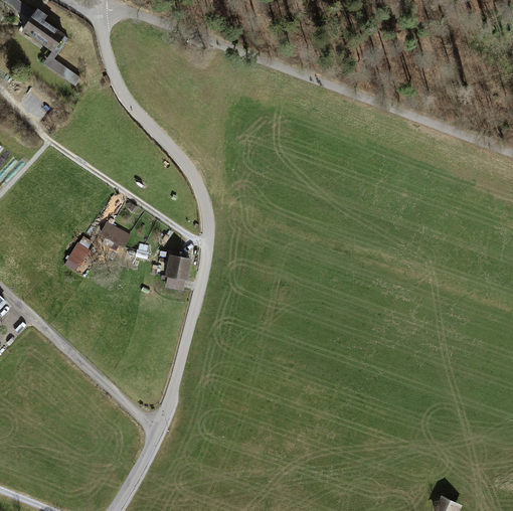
[(32,13),(20,32),(51,52),(43,63),(76,86),(81,77),(54,59),(63,46),(59,43),(65,34),(44,20),(48,14),(37,6),(32,13)]
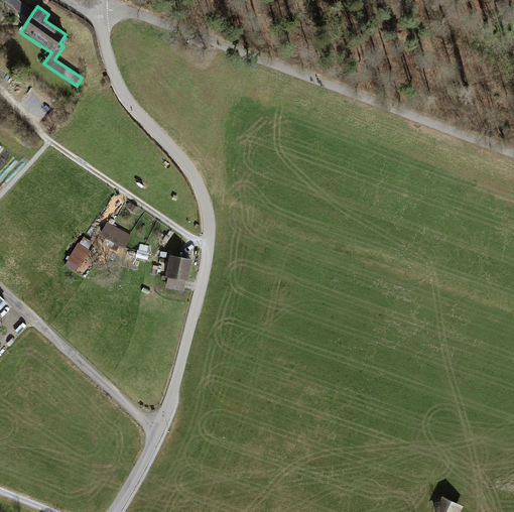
[(119,250),(125,254),(134,240),(113,228),(109,225),(100,239),(119,250)]
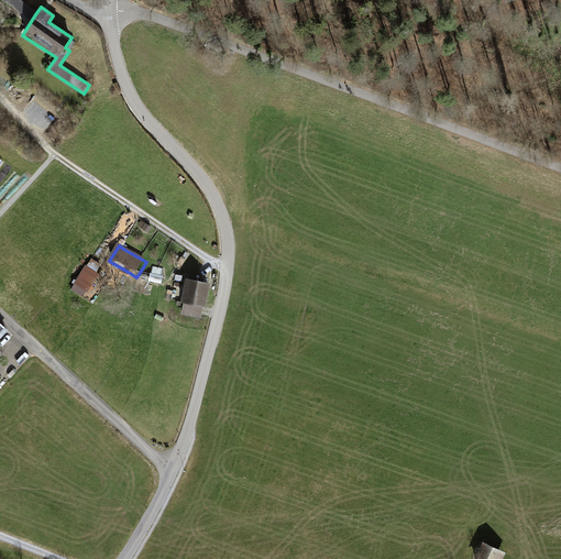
[(98,275),(86,269),(72,292),(84,299),(95,281),(98,275)]
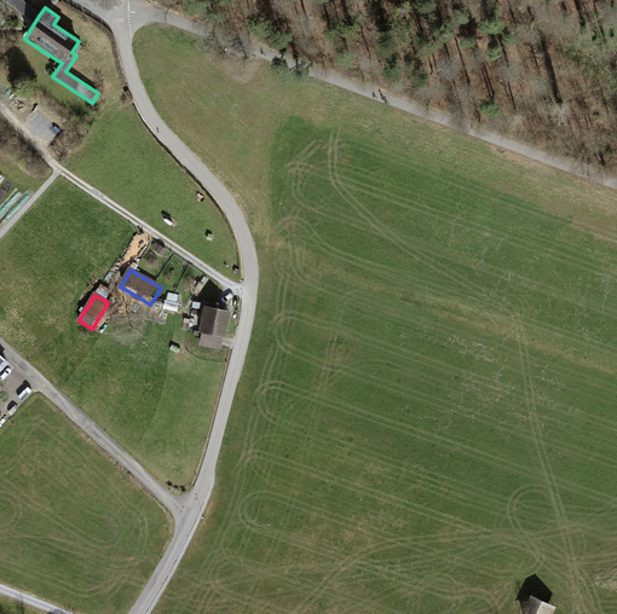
[(236,311),(203,306),(197,346),(231,349),(236,311)]
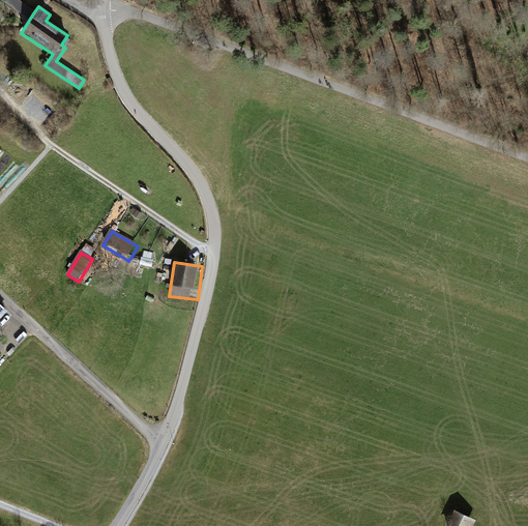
[(450,512),(443,525),(470,525),(472,522),(450,512)]
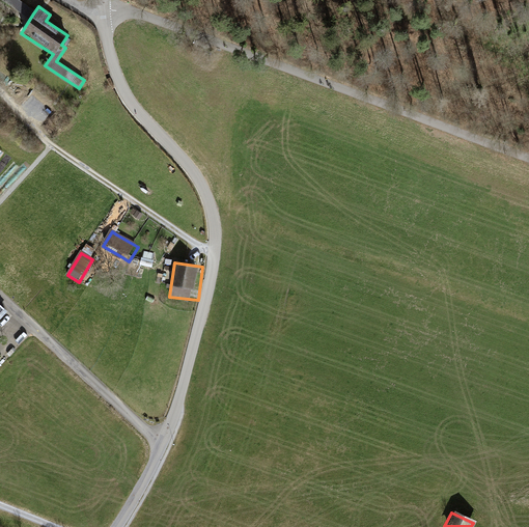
All buildings are outlined.
